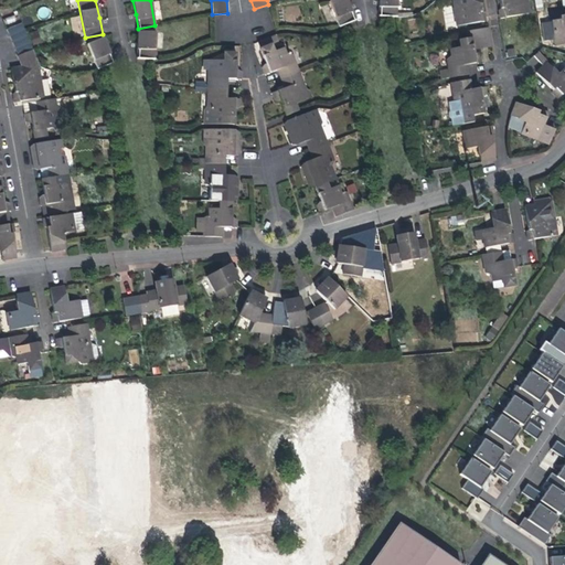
[(332,0),(329,1),(339,27),(355,20),(351,10),(347,0),(332,0)]
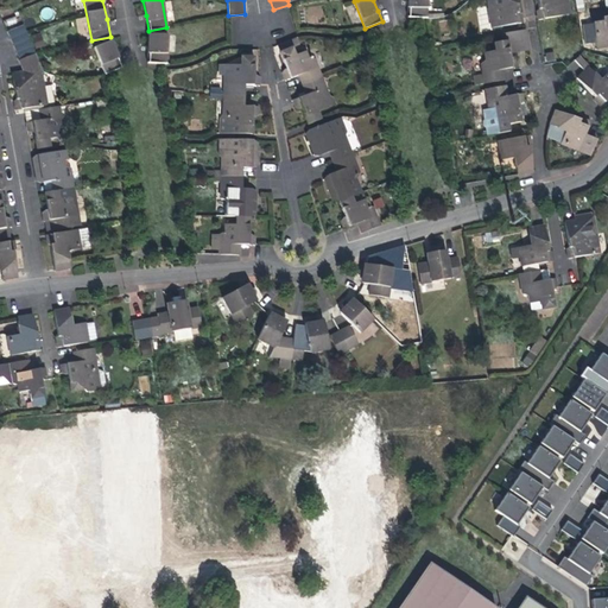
[(407,17),(426,17),(428,0),(407,0),(409,2),(407,17)]
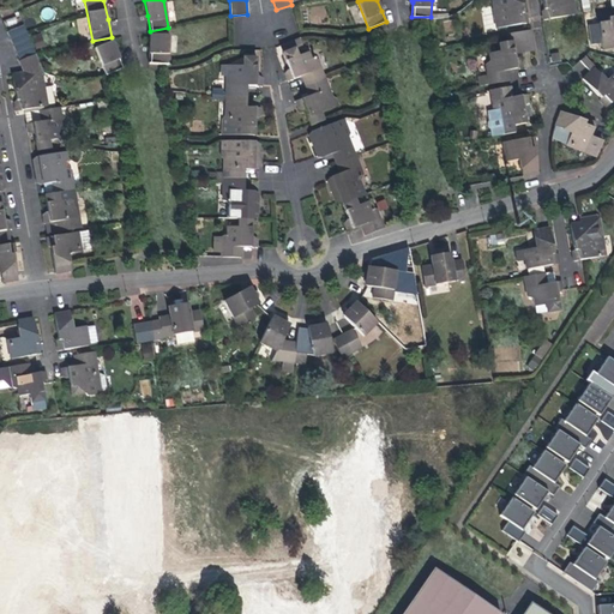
[(521,0),(492,0),(497,28),(528,23),(527,14),(523,12),(522,4),(521,0)]
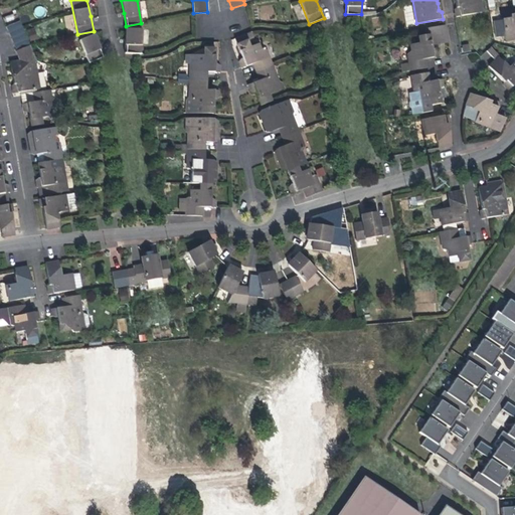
[(455,0),(456,7),(454,9),(456,16),(483,12),(480,0),(455,0)]
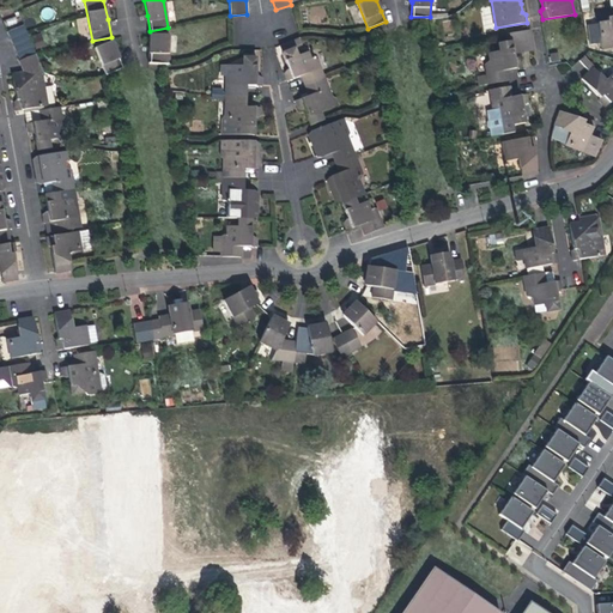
[(612,16),(607,18),(605,14),(596,16),(601,48),(612,46),(612,16)]
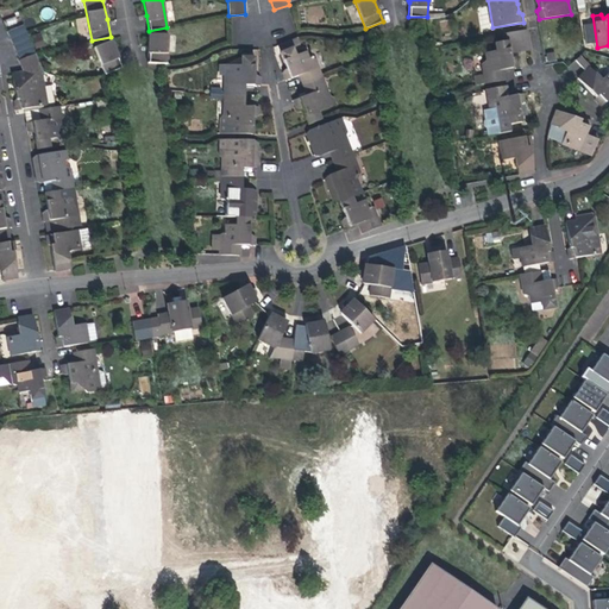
[(6,31),(19,60),(35,54),(22,25),(6,31)]
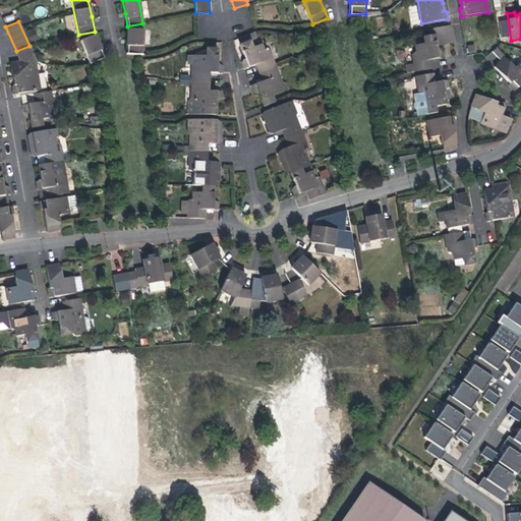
[(432,29),(435,35),(437,45),(454,42),(451,25),(432,29)]
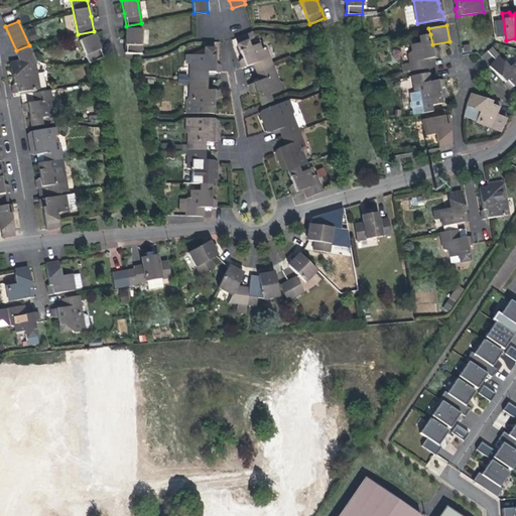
[(124,52),(141,53),(142,29),(126,28),(125,39),(124,52)]
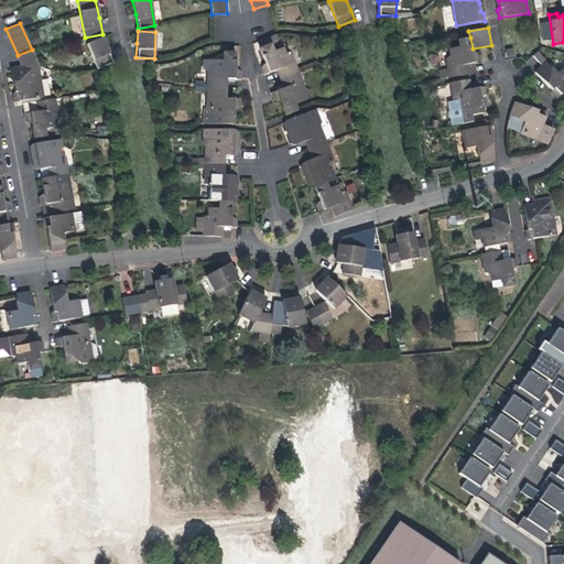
[(97,69),(97,68),(114,62),(108,50),(102,38),(86,44),(97,69)]
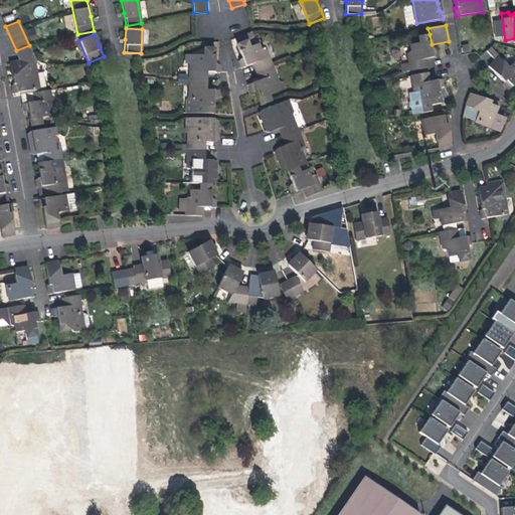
[(432,48),(432,44),(430,34),(418,36),(419,42),(410,44),(411,51),(407,54),(410,70),(427,67),(426,58),(434,57),(439,56),(438,50),(434,48),(432,48)]
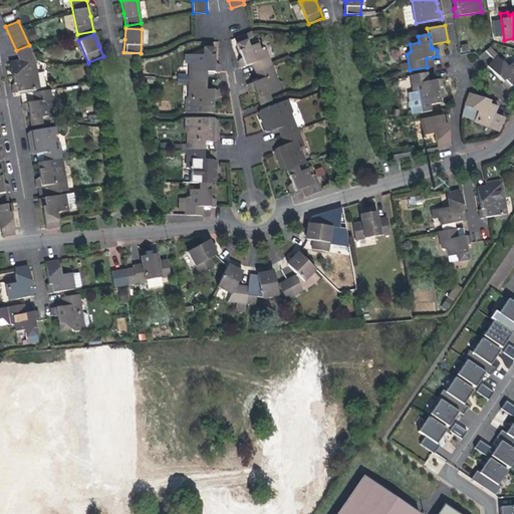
[(236,44),(242,57),(245,67),(252,64),(268,57),(265,50),(260,49),(258,43),(249,46),(246,40),(236,44)]
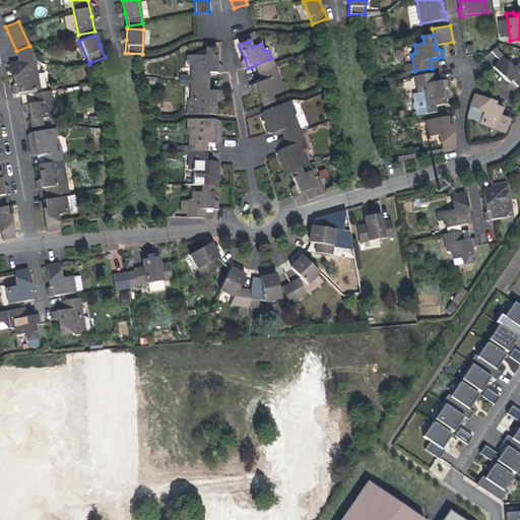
[(29,46),(16,51),(20,60),(24,60),(35,62),(33,57),(35,56),(29,46)]
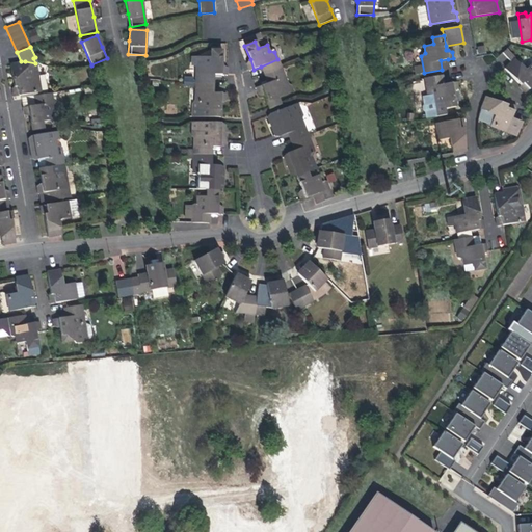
[(195,79),(195,82),(214,83),(214,75),(227,75),(227,72),(227,68),(224,67),(221,67),(221,50),(210,50),(210,57),(201,56),(201,63),(195,65),(195,79)]
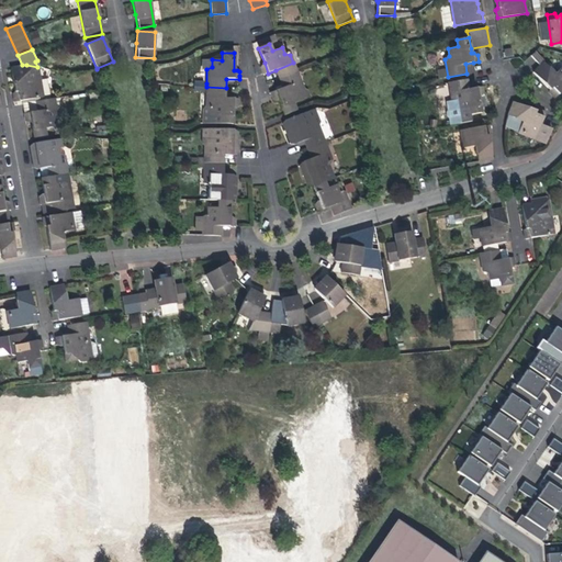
[(293,63),(276,70),(279,79),(296,71),(293,63)]
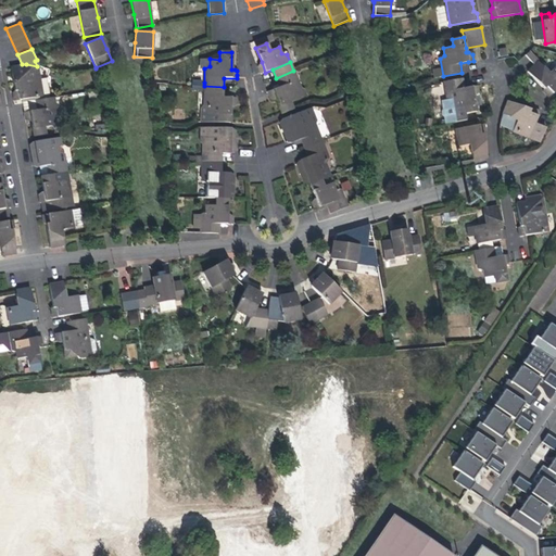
[(469,66),(468,62),(460,63),(462,73),(470,72),(469,66)]
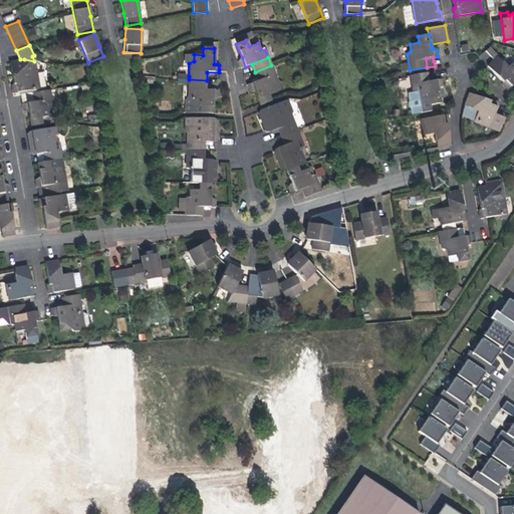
[(507,89),(513,84),(513,82),(513,60),(507,67),(497,57),(487,66),(496,75),(503,82),(502,84),(507,89)]
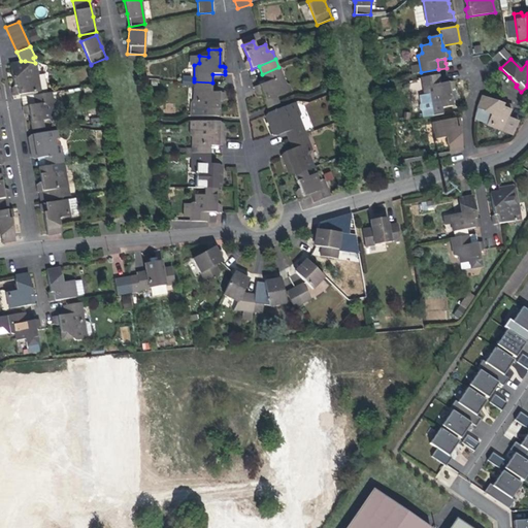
[(25,61),(21,61),(10,63),(12,78),(14,86),(11,88),(12,95),(40,91),(36,63),(35,63),(25,61)]
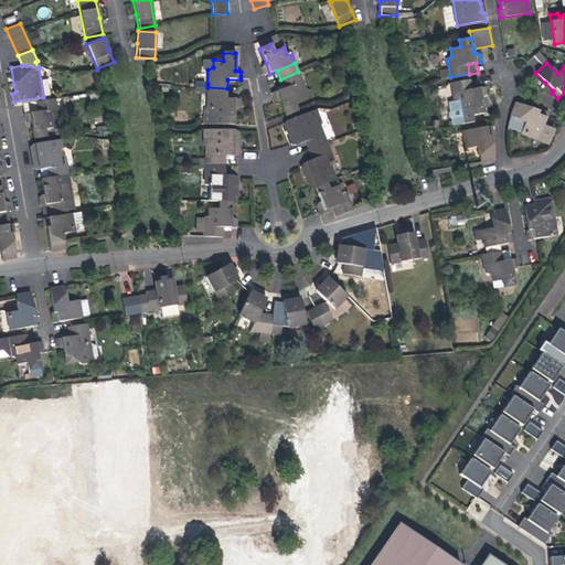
[(280,80),(284,89),(302,82),(298,72),(280,80)]
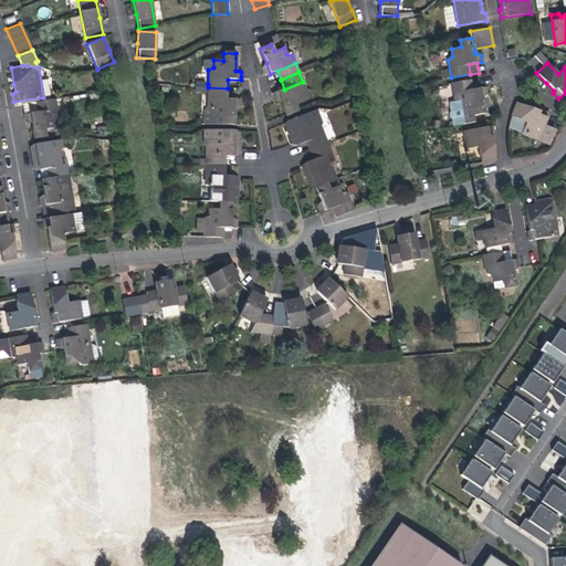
[(479,79),(471,80),(473,90),(481,88),(479,79)]
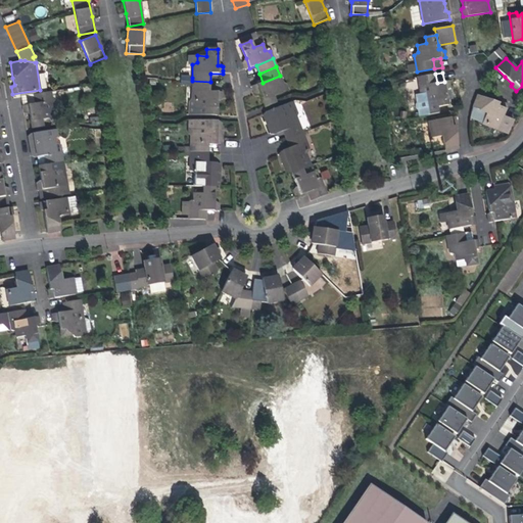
[(452,90),(449,81),(444,82),(437,83),(435,74),(418,77),(420,93),(415,94),(416,102),(415,104),(416,108),(418,110),(419,116),(438,112),(437,106),(447,105),(447,100),(453,99),(452,90)]
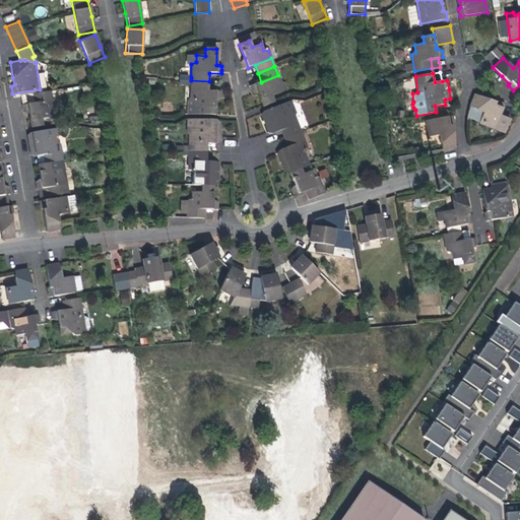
[(255,84),(258,92),(263,106),(274,102),(271,95),(280,92),(278,86),(281,82),(278,75),(261,82),(255,84)]
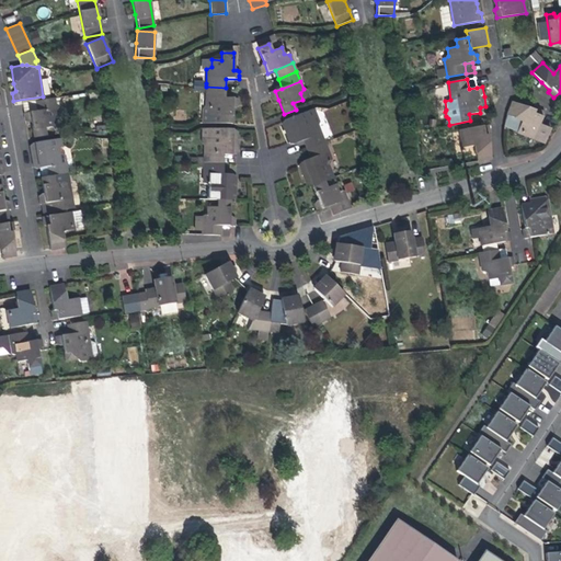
[(232,109),(233,98),(226,98),(226,88),(206,87),(206,91),(206,106),(209,110),(208,124),(220,124),(232,125),(232,109)]
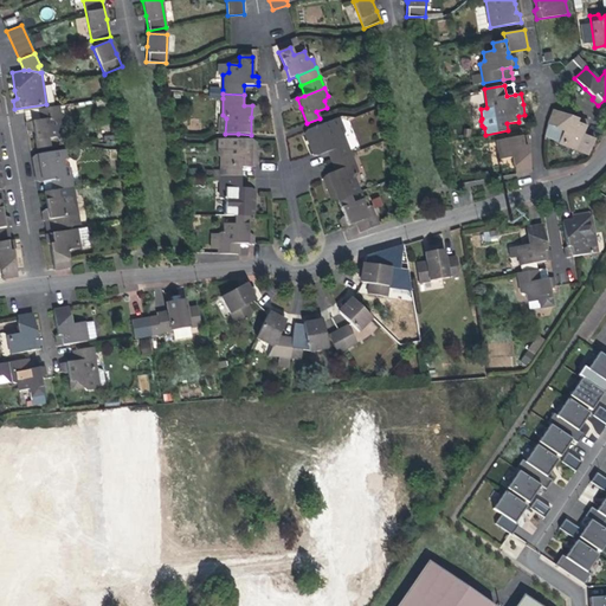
[(333,98),(328,96),(324,101),(327,108),(335,105),(333,98)]
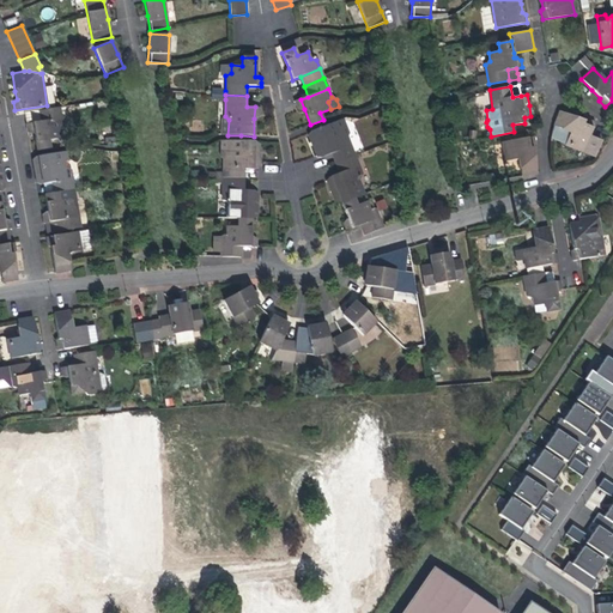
[(303,110),(304,109),(301,99),(295,102),(296,107),(297,109),(303,110)]
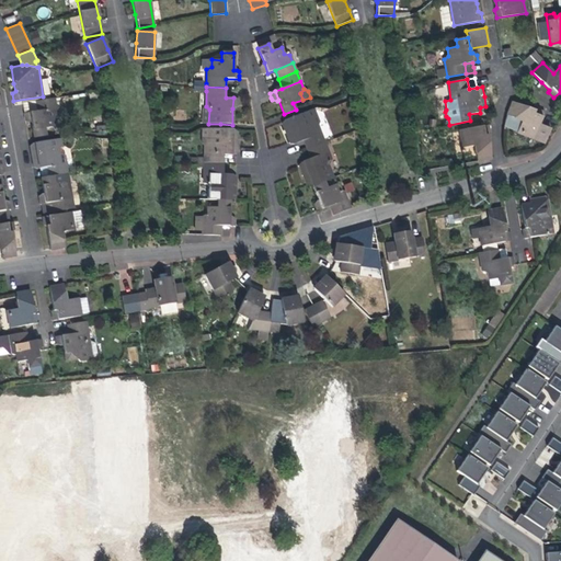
[(36,111),(30,112),(32,123),(32,128),(34,137),(46,136),(45,128),(55,127),(54,119),(57,116),(55,99),(35,102),(36,111)]
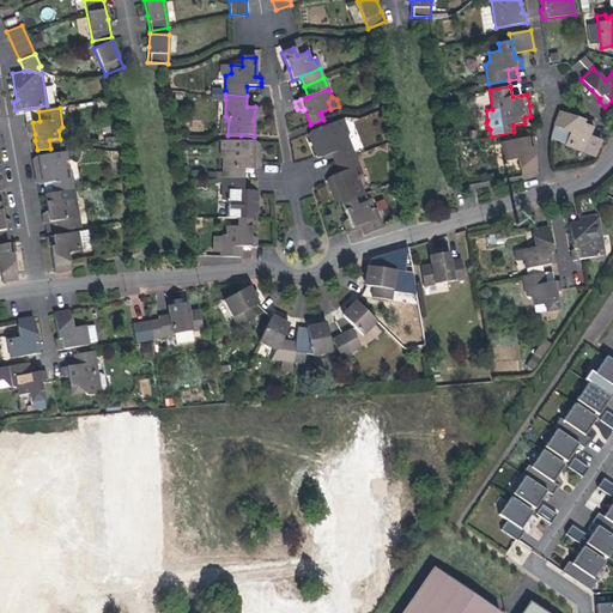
[(559,111),(553,126),(551,138),(565,144),(584,152),(586,150),(598,156),(608,139),(592,132),(594,122),(587,119),(584,121),(577,117),(559,111)]
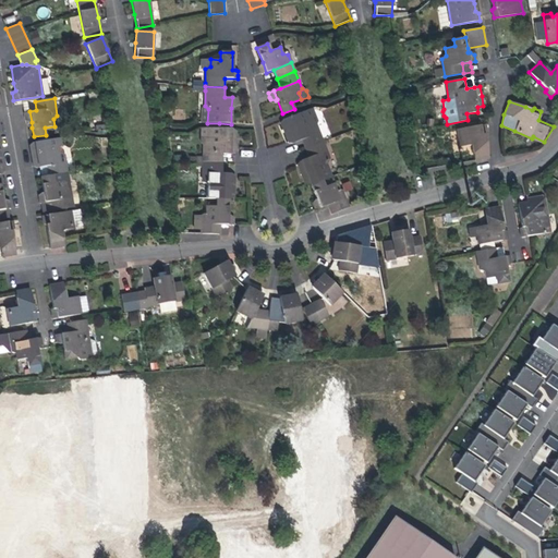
[(302,140),(319,133),(316,124),(311,123),(308,118),(299,121),(295,114),(284,119),(291,135),(286,137),(288,144),(292,144),(302,140)]
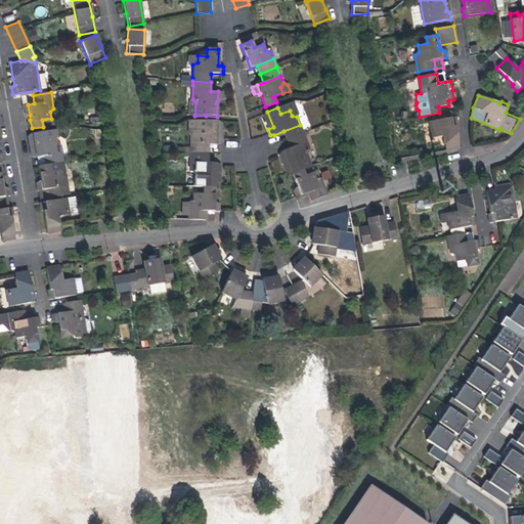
[(296,107),(290,111),(292,116),(297,117),(298,114),(296,107)]
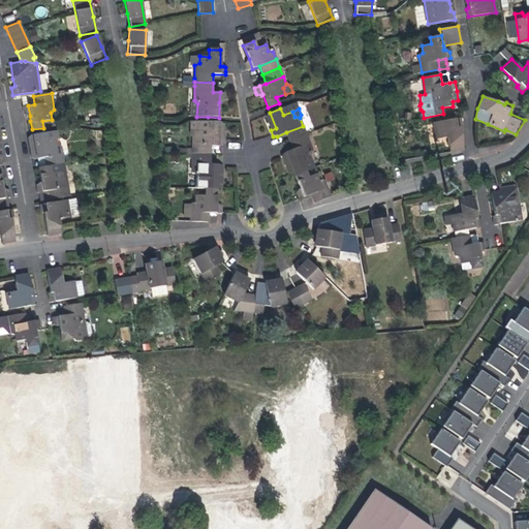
[(269,126),(271,130),(276,128),(270,113),(266,117),(269,126)]
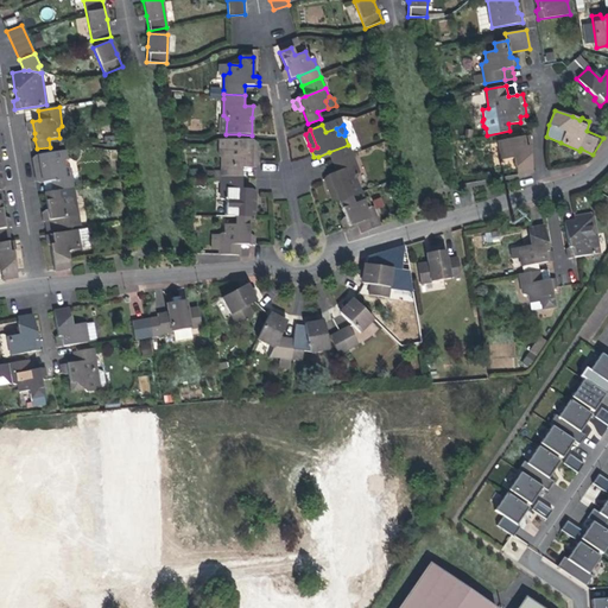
[(514,157),(518,175),(533,172),(530,154),(529,146),(531,144),(530,135),(499,141),(501,159),(514,157)]
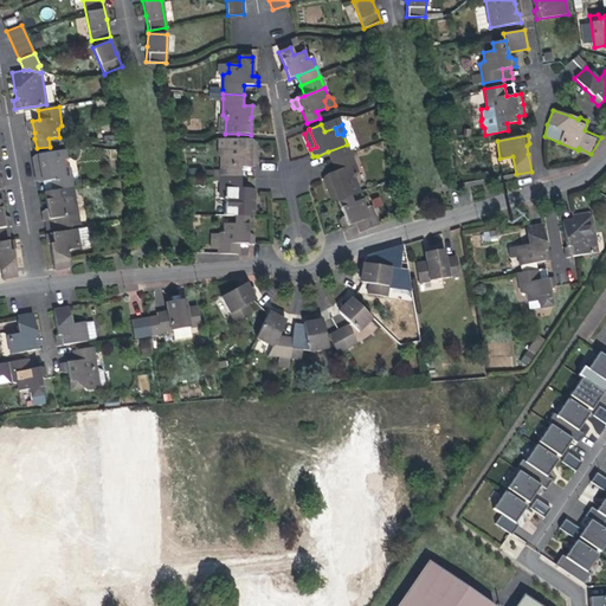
[(225,155),(220,159),(220,178),(240,179),(240,168),(251,168),(256,167),(256,162),(256,159),(250,159),(250,140),(238,140),(237,148),(225,148),(225,155)]
